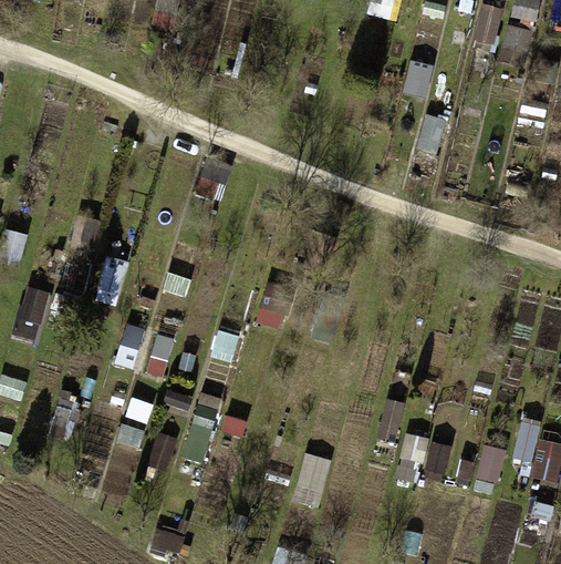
[(175,24),(179,0),(157,0),(154,20),(175,24)]
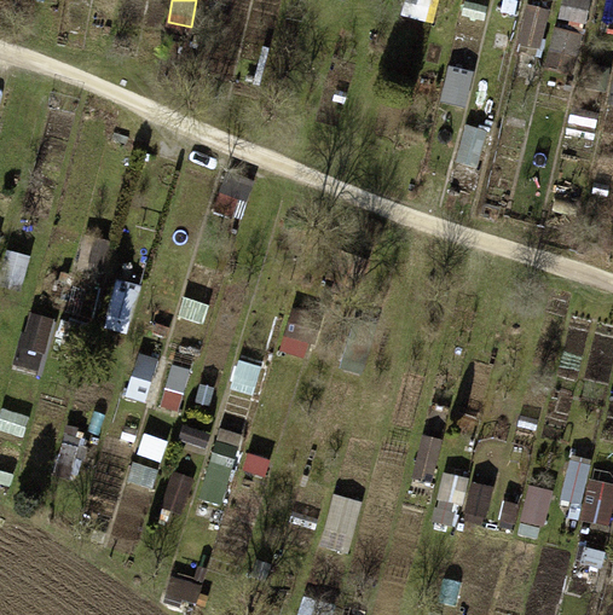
[(560,0),(556,24),(583,29),(589,0),(560,0)]
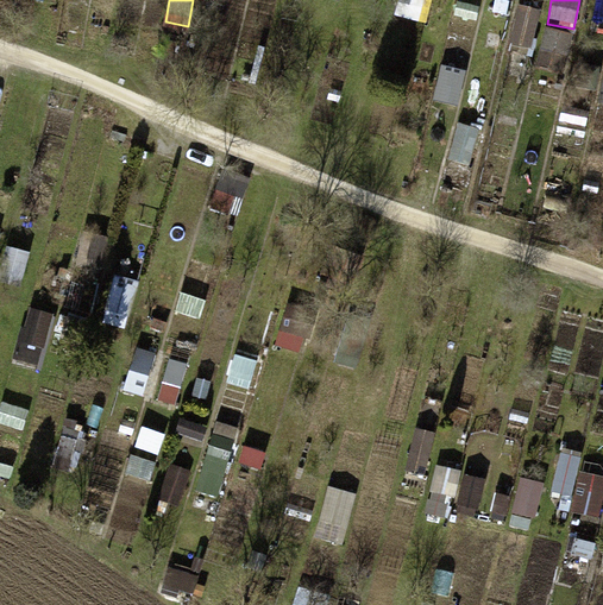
[(529,51),(539,10),(515,4),(506,46),(529,51)]
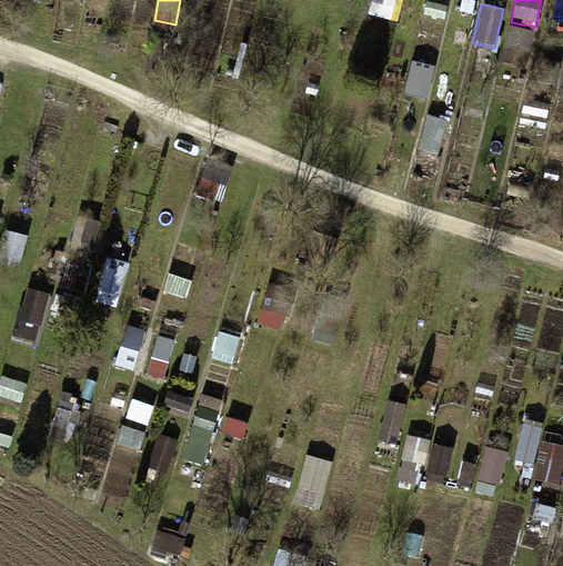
[(505,26),(500,65),(524,68),(530,29),(505,26)]
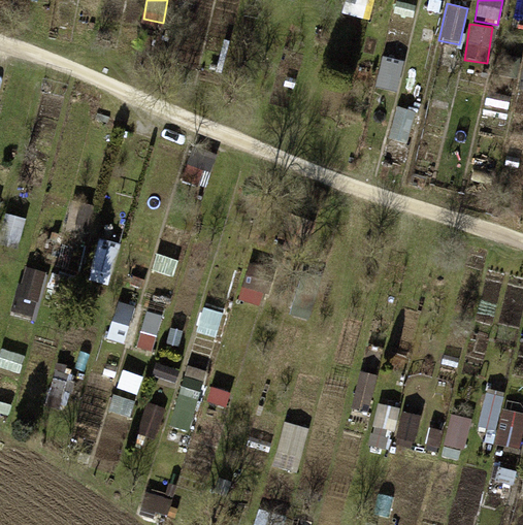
[(396,92),(403,60),(382,56),(374,87),(396,92)]
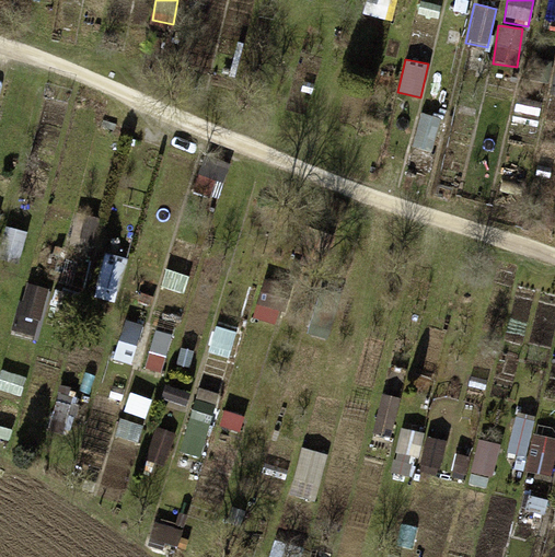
[(92,243),(97,217),(74,211),(68,239),(92,243)]
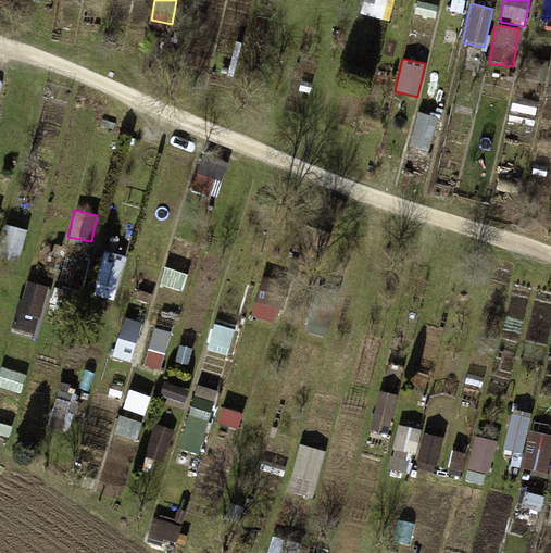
[(22,252),(24,229),(8,227),(5,250),(22,252)]
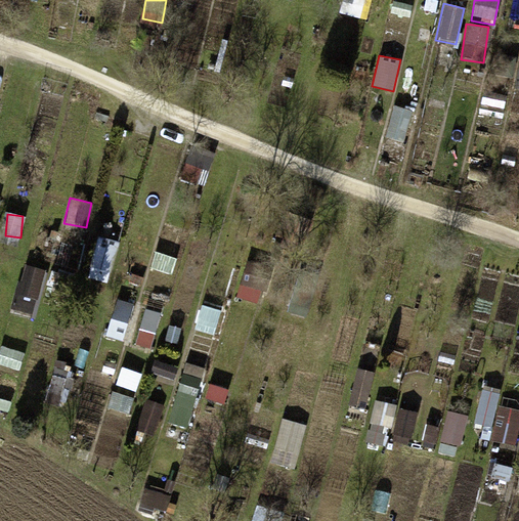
[(88,274),(109,278),(118,240),(96,235),(88,274)]
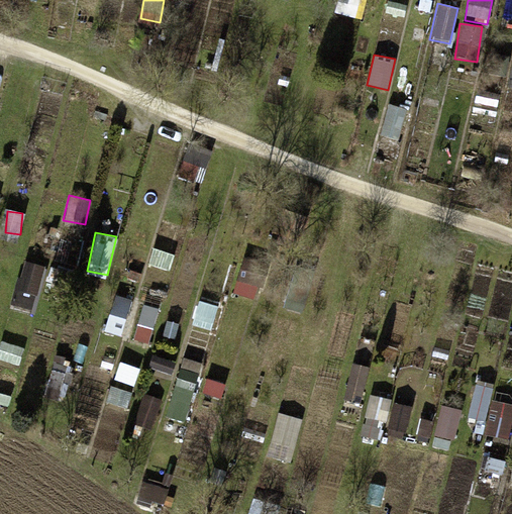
[(149,265),(169,270),(172,253),(154,249),(149,265)]
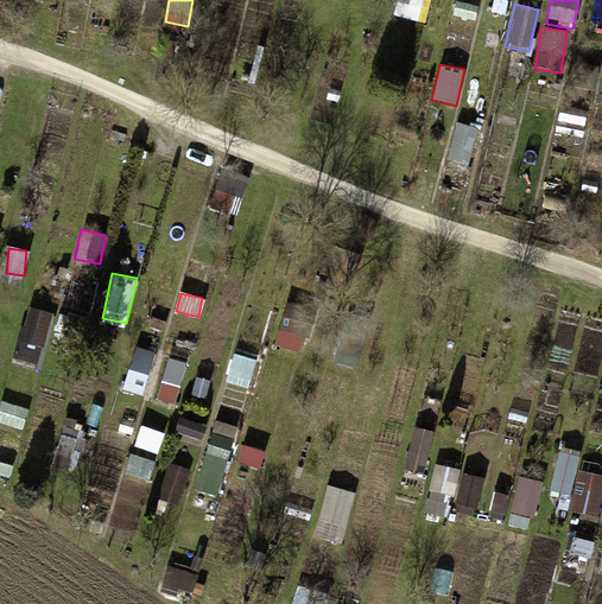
[(293,348),(305,307),(286,303),(273,343),(293,348)]
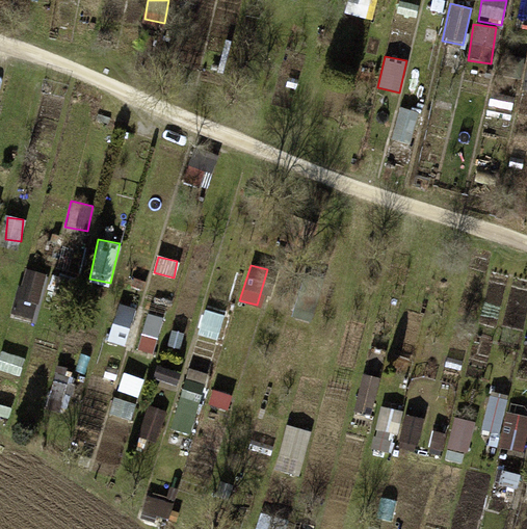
[(24,268),(10,313),(33,319),(47,275),(24,268)]
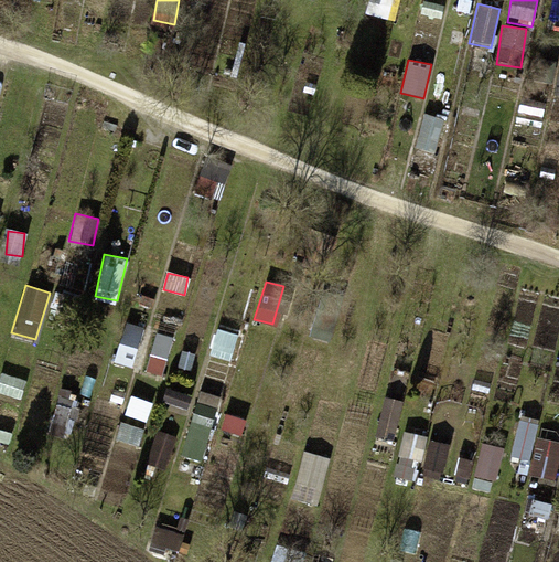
[(121,322),(117,362),(135,364),(139,325),(121,322)]
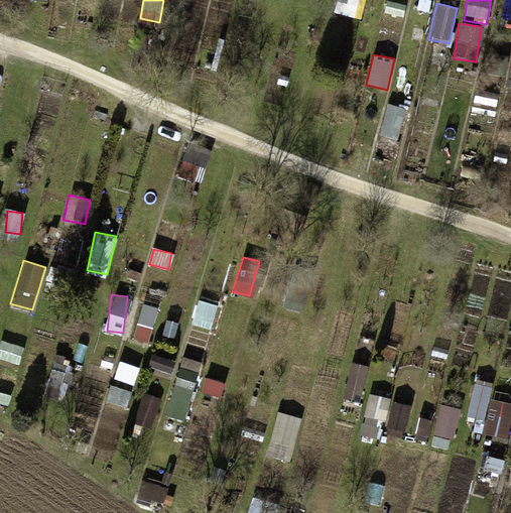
[(197,299),(189,324),(210,330),(217,305),(197,299)]
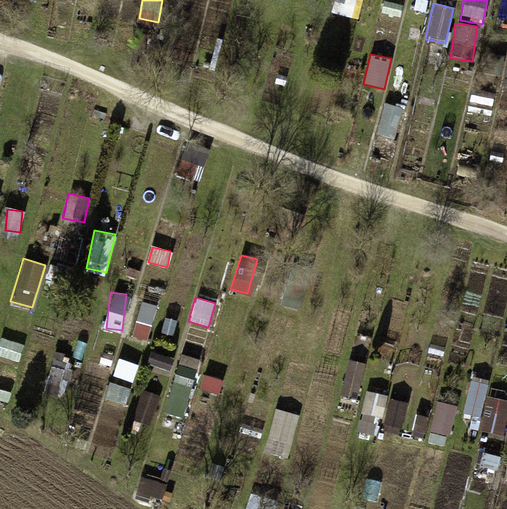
[(132,335),(147,339),(157,303),(142,299),(132,335)]
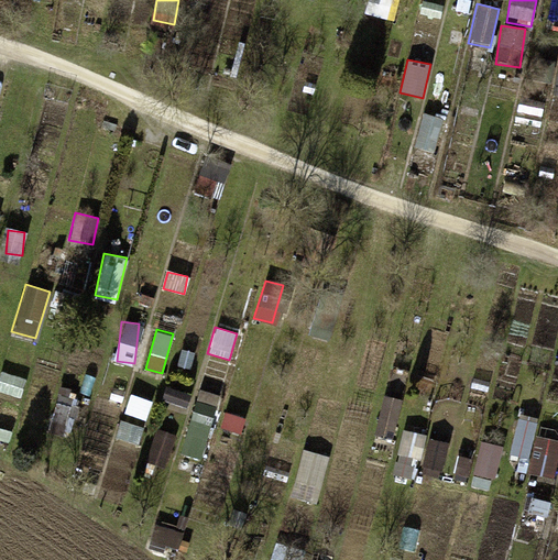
[(179,453),(200,460),(219,399),(199,393),(179,453)]
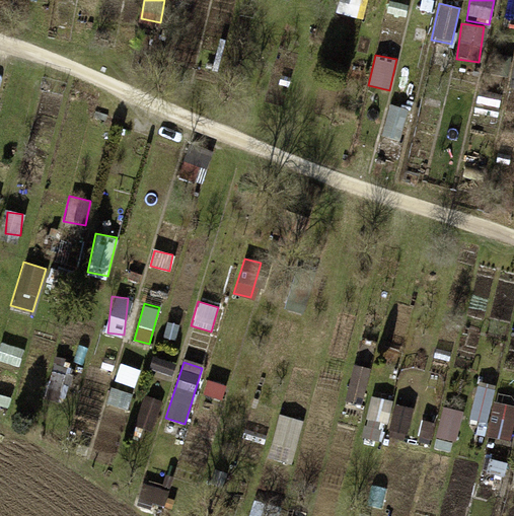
[(361,404),(369,369),(352,365),(345,400),(361,404)]
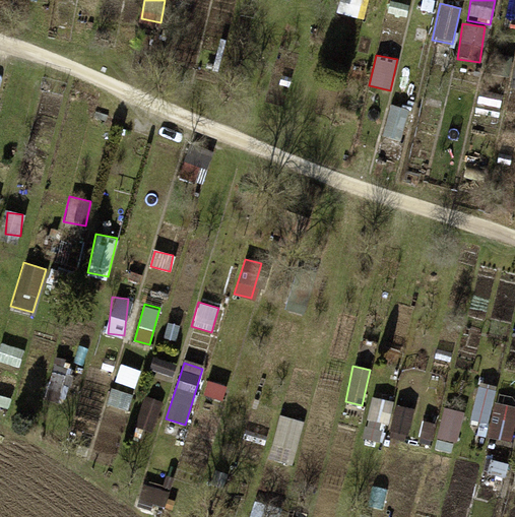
[(143,396),(136,426),(152,430),(159,400),(143,396)]
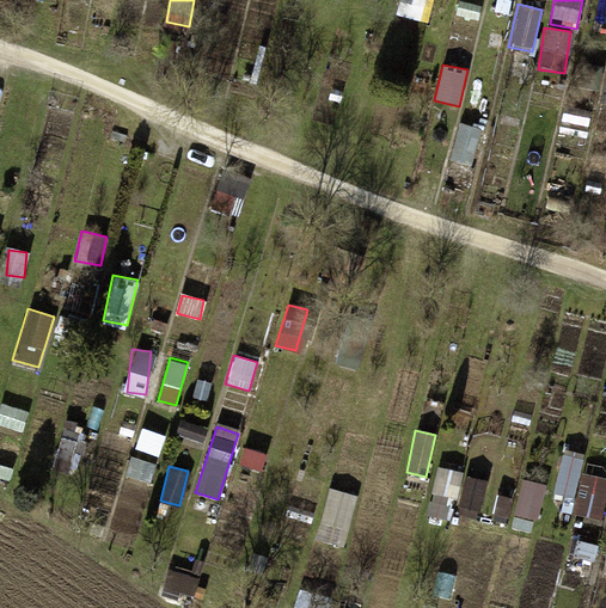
[(481,508),(485,476),(435,470),(430,502),(481,508)]
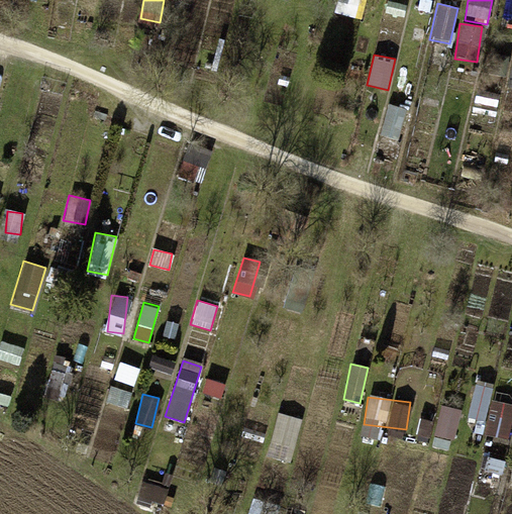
[(485,435),(510,437),(511,420),(511,401),(488,399),(485,435)]
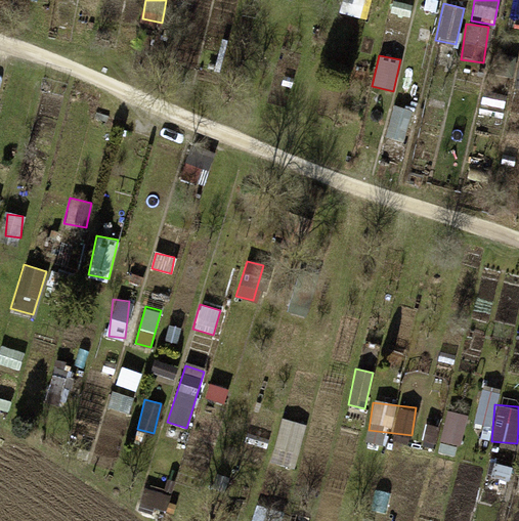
[(444,409),(440,442),(462,445),(466,413),(444,409)]
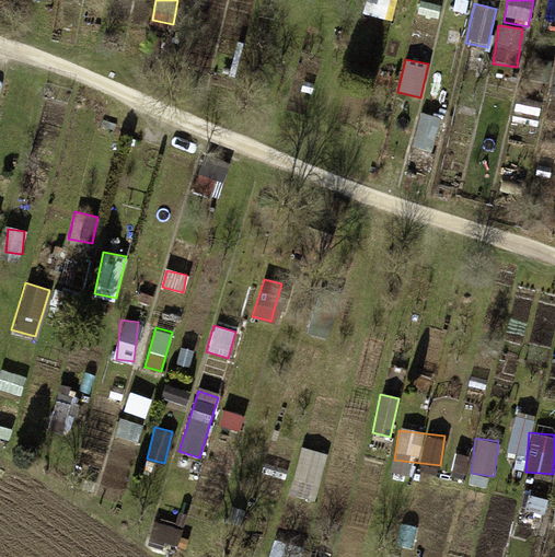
[(287,492),(313,500),(327,452),(301,444),(287,492)]
